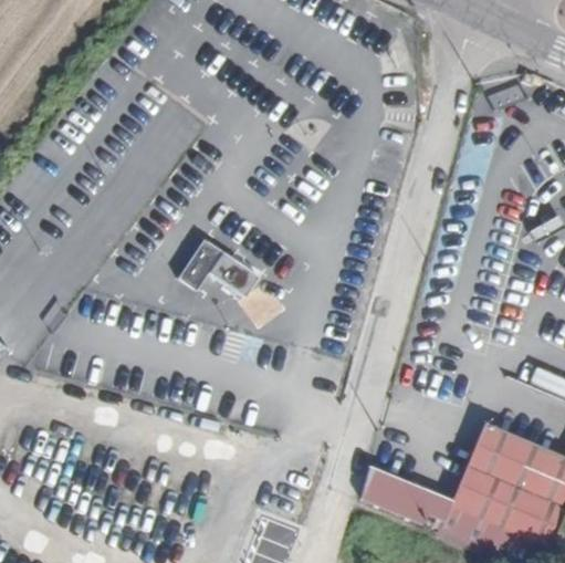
[(179,277),(199,288),(210,269),(239,285),(250,267),(201,239),(179,277)]
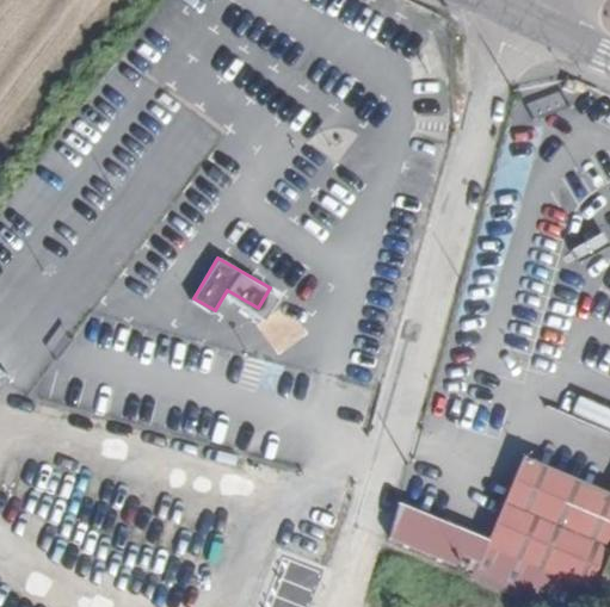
[(271,346),(302,334),(290,303),(260,315),(271,346)]
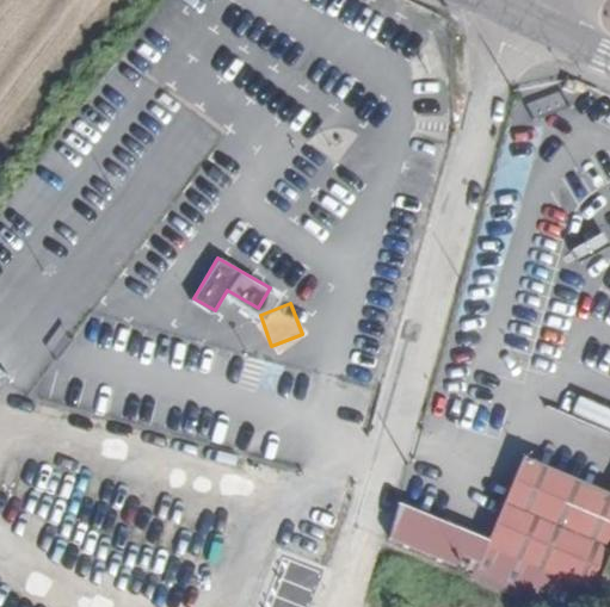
[(488,538),(400,500),(384,534),(473,573),(478,561),(585,606),(609,549),(609,489),(525,453),(488,538)]
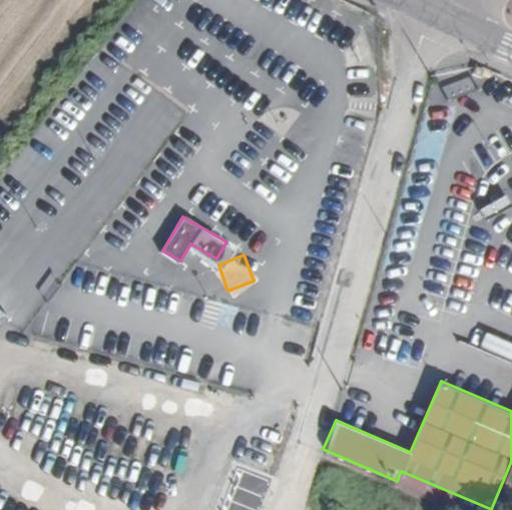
[(265,484),(275,456),(263,452),(252,479),(265,484)]
